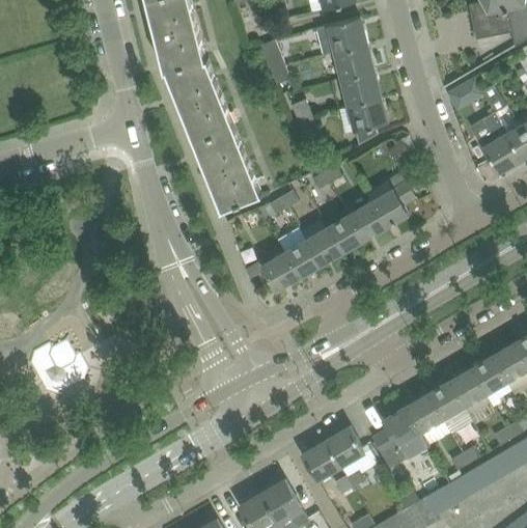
[(144,0),(143,0),(161,71),(204,61),(204,60),(202,60),(187,0),(144,0)]
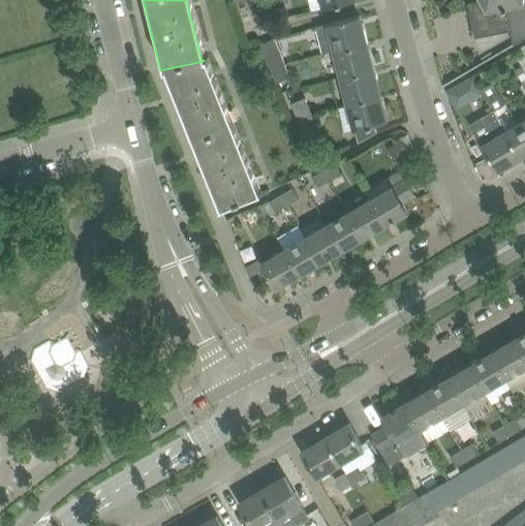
[(279,0),(264,0),(267,11),(281,7),(279,0)]
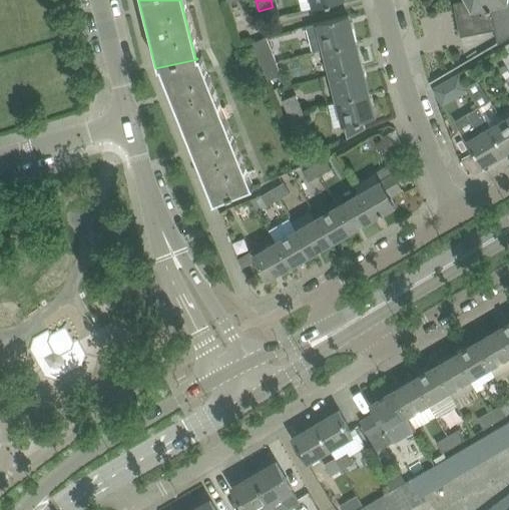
[(307,0),(310,9),(323,6),(323,7),(327,6),(327,5),(340,2),(340,0),(337,1),(337,0),(307,0)]
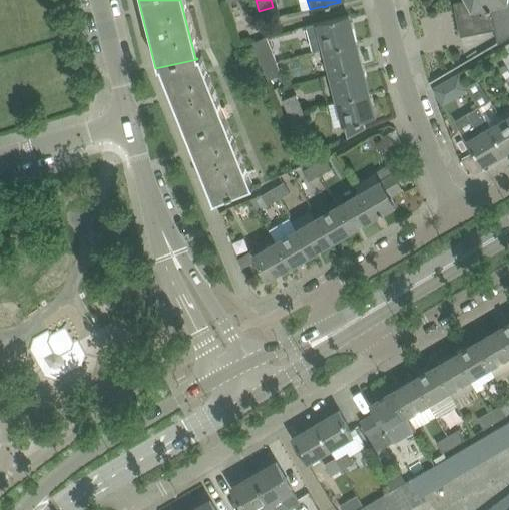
[(490,33),(493,47),(508,37),(508,0),(460,0),(463,4),(449,7),(456,40),(490,33)]
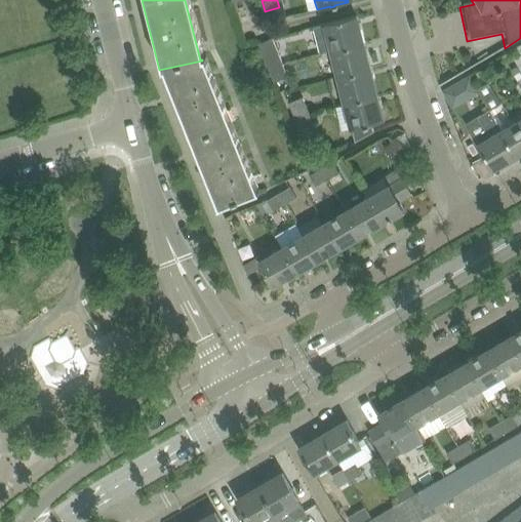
[(355,32),(352,18),(310,29),(316,55),(328,52),(356,45),(353,32),(355,32)]
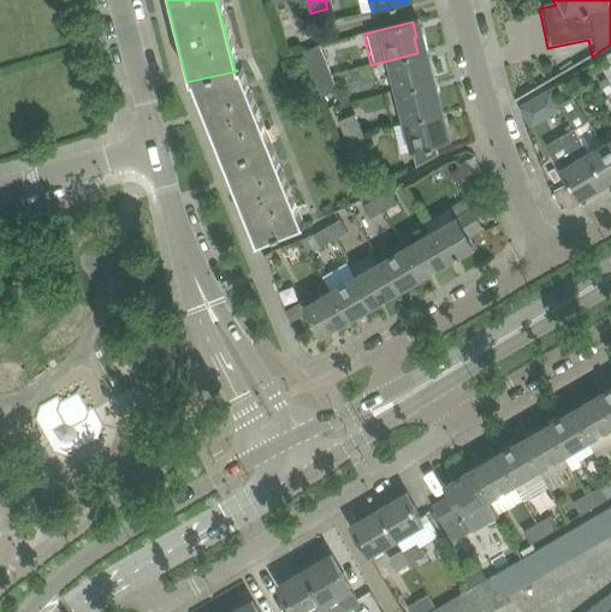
[(315,48),(298,54),(309,83),(326,76),(315,48)]
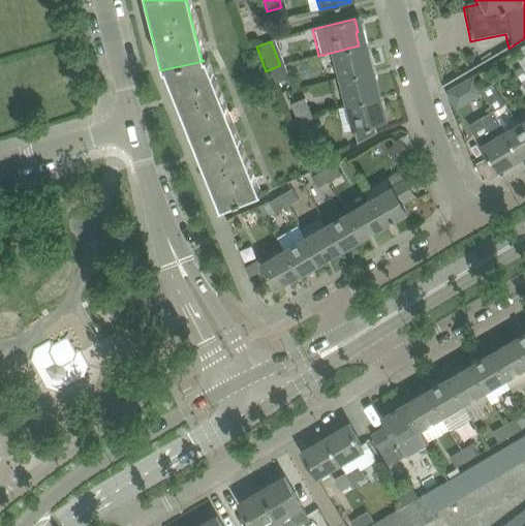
[(361,44),(359,45),(331,53),(337,80),(366,71),(362,59),(365,58),(361,44)]
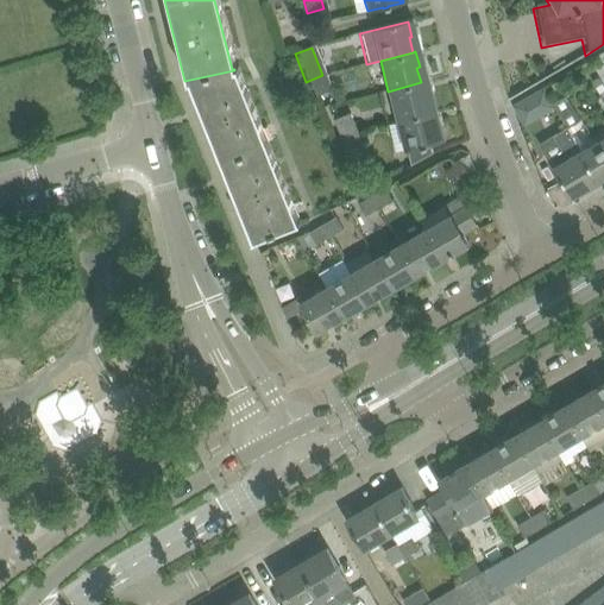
[(264,145),(234,70),(184,81),(184,82),(187,82),(219,163),(264,145)]
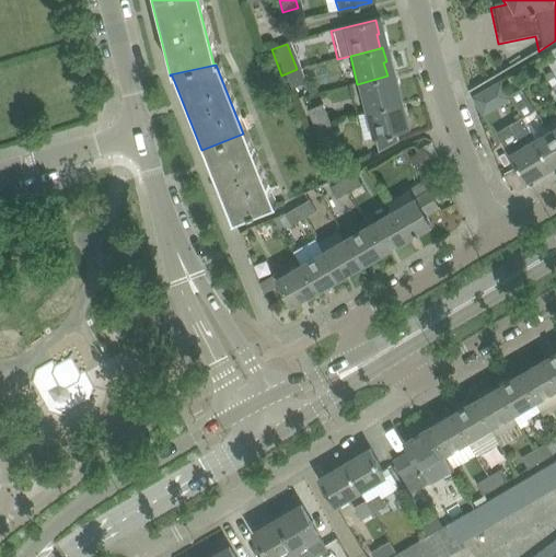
[(303,85),(297,69),(281,76),(288,91),(303,85)]
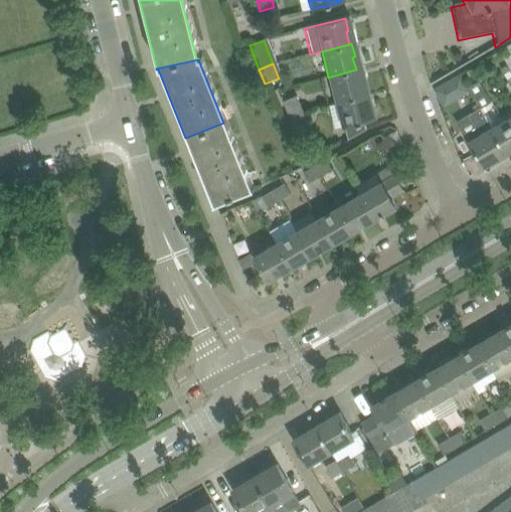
[(358,68),(356,69),(328,77),(334,103),(364,96),(364,95),(362,95),(359,82),(361,81),(358,68)]
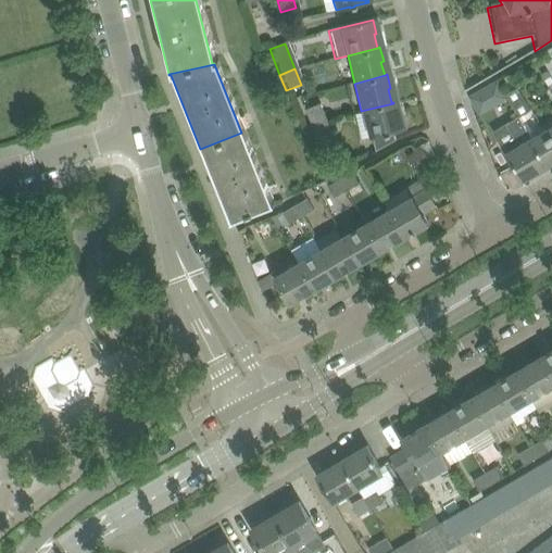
[(493,82),(466,97),(477,115),(504,99),(493,82)]
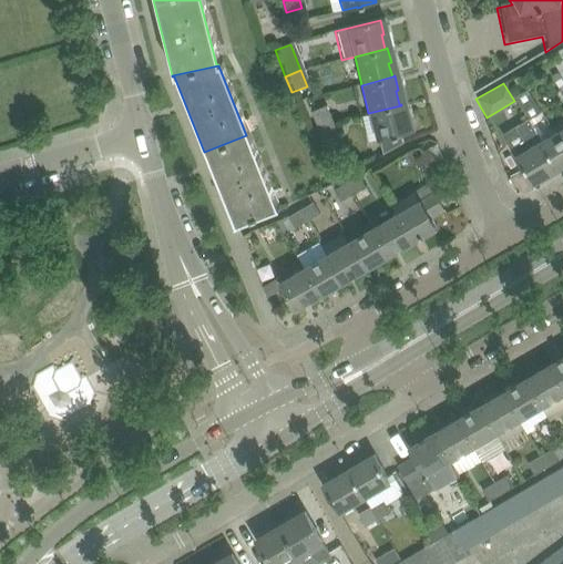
[(405,118),(401,105),(368,113),(379,155),(399,144),(397,136),(409,133),(409,132),(406,132),(402,119),(405,118)]
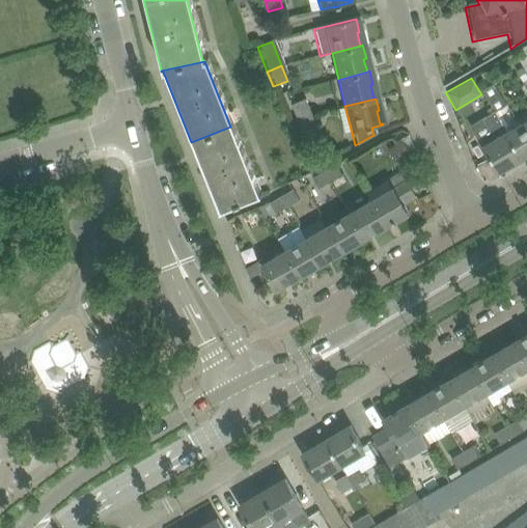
[(302,102),(288,107),(294,121),(307,115),(302,102)]
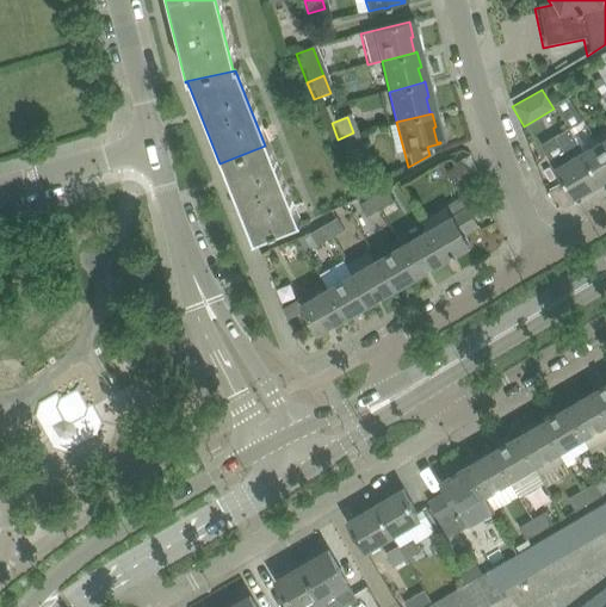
[(597,184),(580,156),(573,144),(572,144),(568,138),(570,136),(567,131),(552,140),(561,154),(545,163),(551,173),(554,172),(569,199),(597,184)]
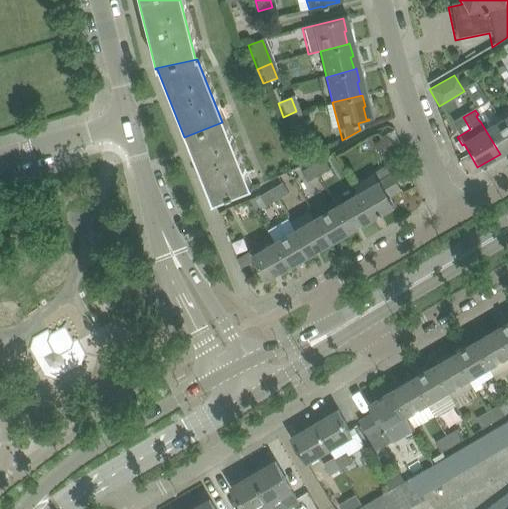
[(302,125),(296,111),(283,117),(289,130),(302,125)]
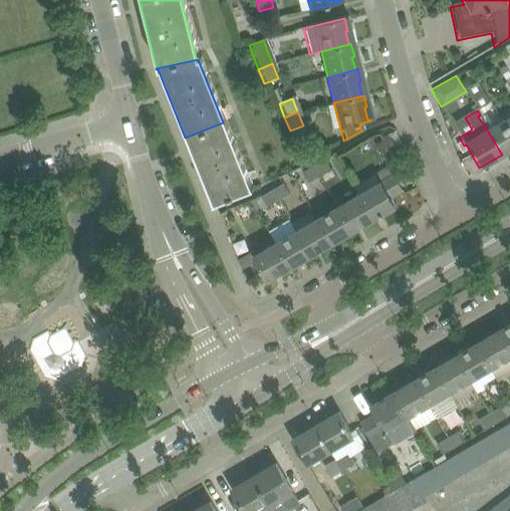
[(509,150),(509,117),(488,132),(502,155),(509,150)]
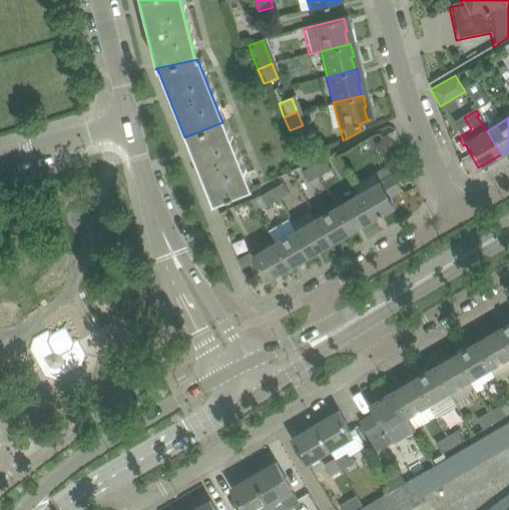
[(184,137),(211,203),(249,188),(222,122),(184,137)]
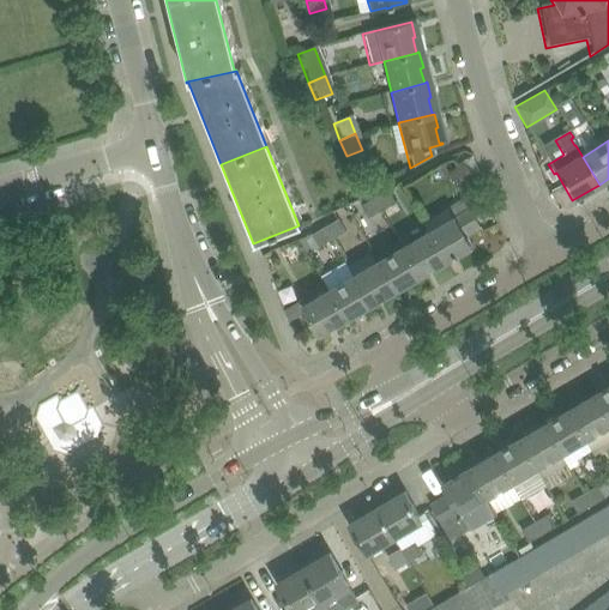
[(457,163),(446,176),(464,192),(475,177),(457,163)]
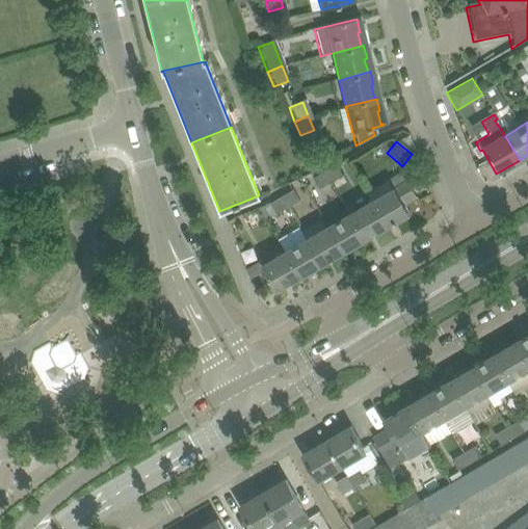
[(334,166),(321,173),(327,183),(340,177),(334,166)]
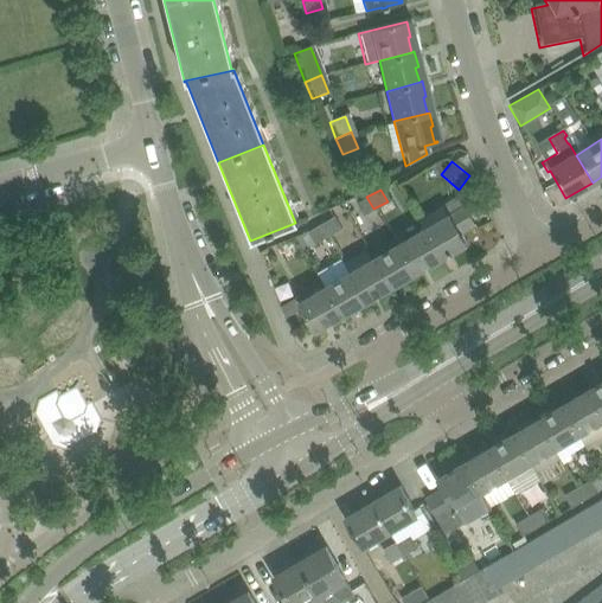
[(373,209),(366,197),(353,205),(360,217),(373,209)]
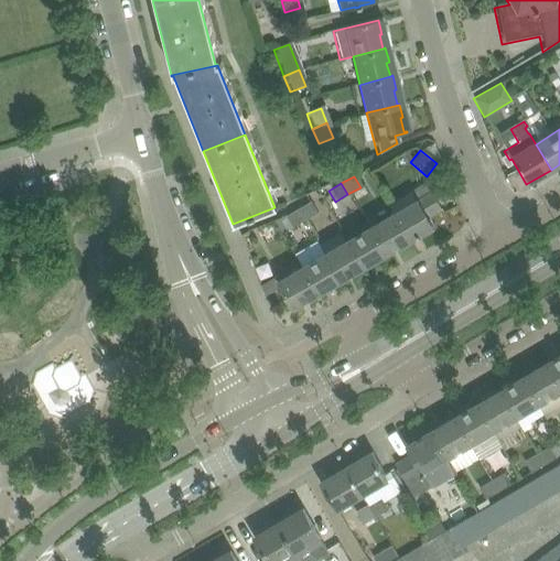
[(423,218),(435,211),(422,186),(409,194),(415,203),(390,217),(405,243),(413,237),(413,239),(417,237),(416,236),(429,228),(423,218)]
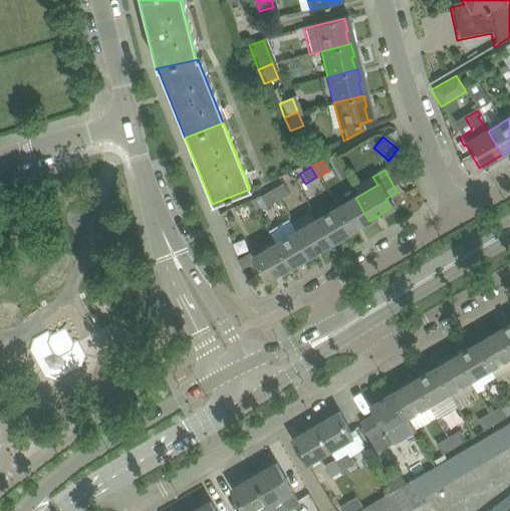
[(281,185),(269,191),(275,201),(286,194),(281,185)]
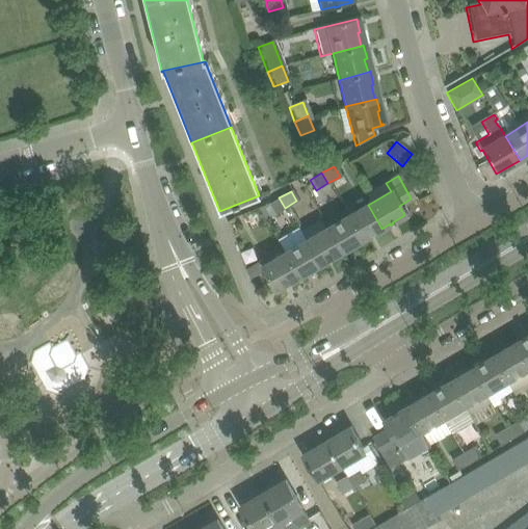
[(285,208),(279,197),(266,205),(272,215),(285,208)]
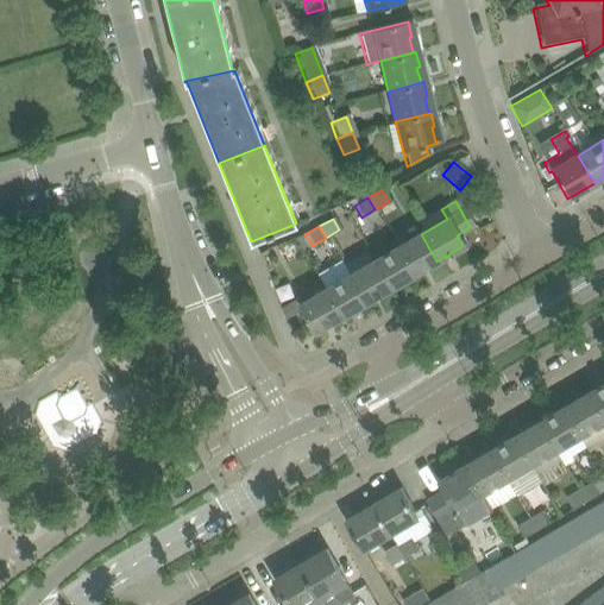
[(436,262),(421,234),(397,249),(413,276),(436,262)]
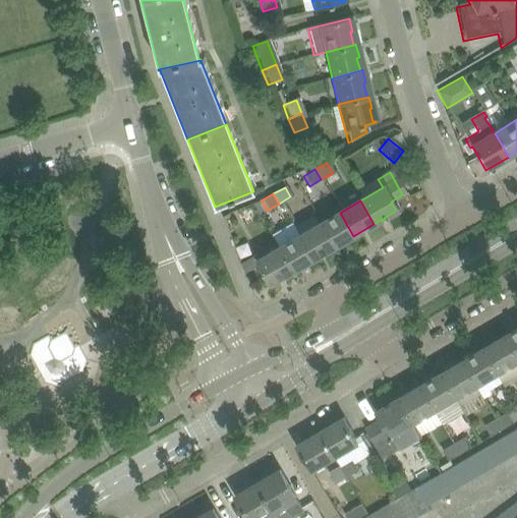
[(353,236),(340,213),(319,225),(332,248),(353,236)]
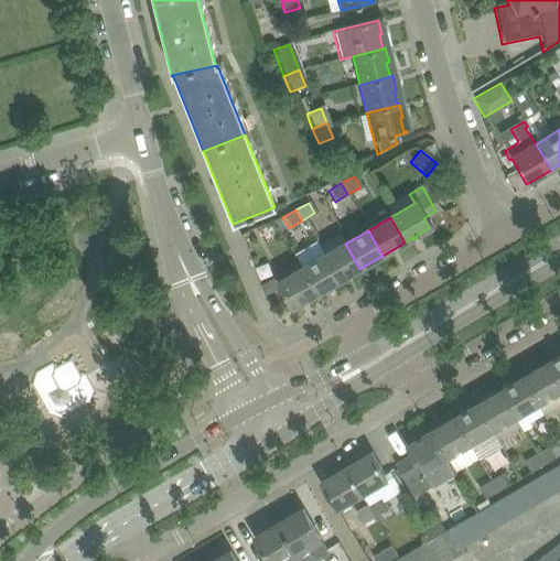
[(359,269),(345,244),(323,256),(322,257),(336,282),(359,269)]
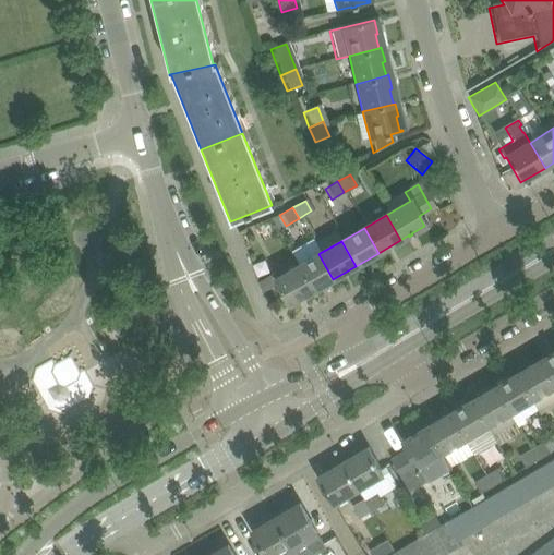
[(333,279),(318,254),(296,267),(310,292),(333,279)]
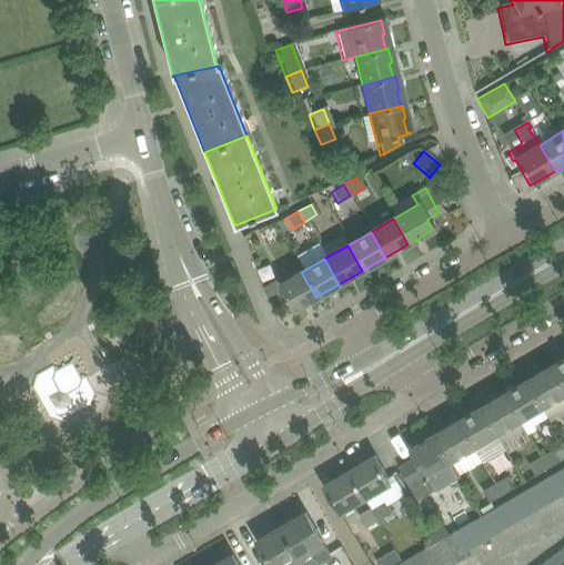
[(315,298),(301,272),(279,285),(275,280),(260,289),(263,299),(280,289),(293,311),(315,298)]
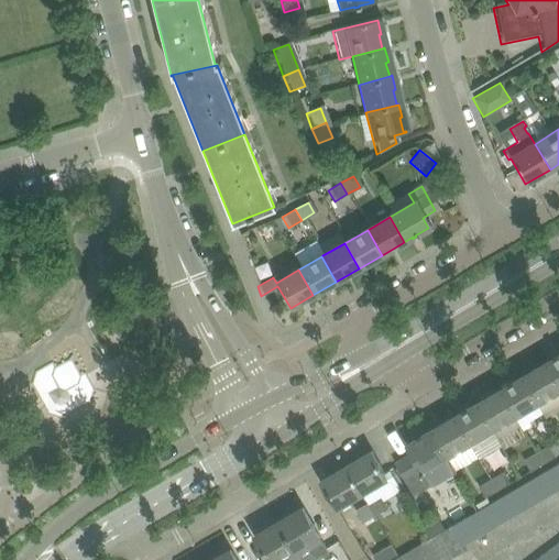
[(558,390),(558,355),(543,365),(558,392),(558,390)]
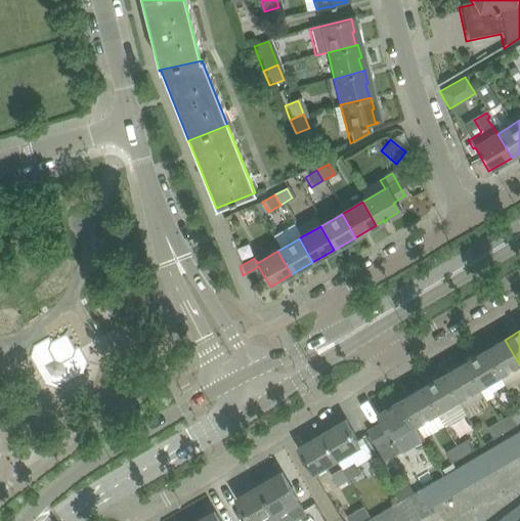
[(519,364),(505,340),(483,353),(496,377),(519,364)]
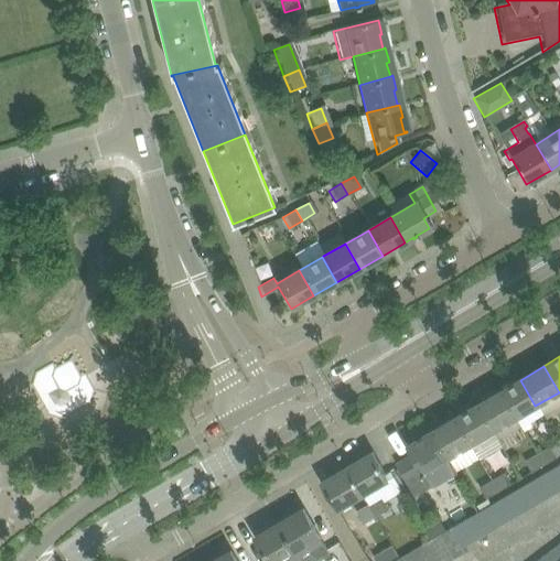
[(535,406),(520,380),(497,394),(512,419),(535,406)]
